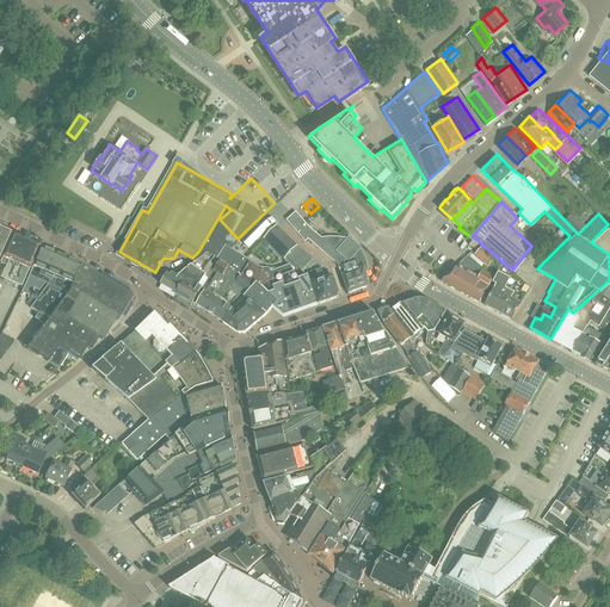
[(330,234),(321,234),(308,223),(295,208),(285,216),(305,239),(308,235),(338,264),(347,290),(367,284),(368,283),(365,268),(367,267),(365,262),(365,258),(363,254),(362,249),(359,246),(359,245),(349,235),(347,235),(339,234),(330,234)]
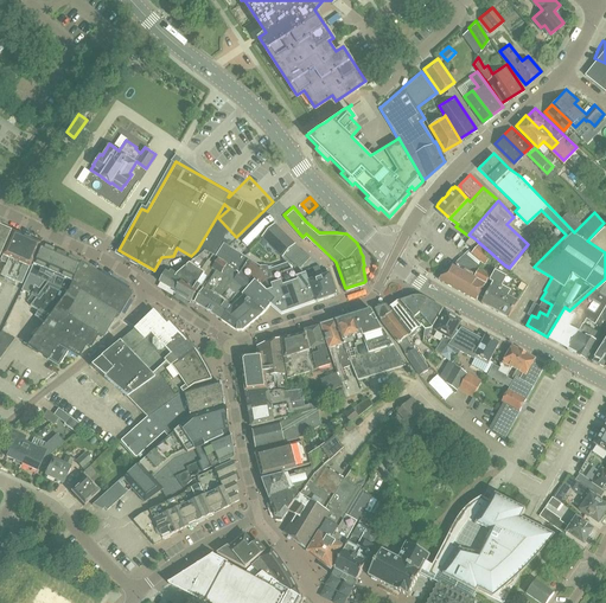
[(581,225),(568,211),(561,218),(574,231),(581,225)]
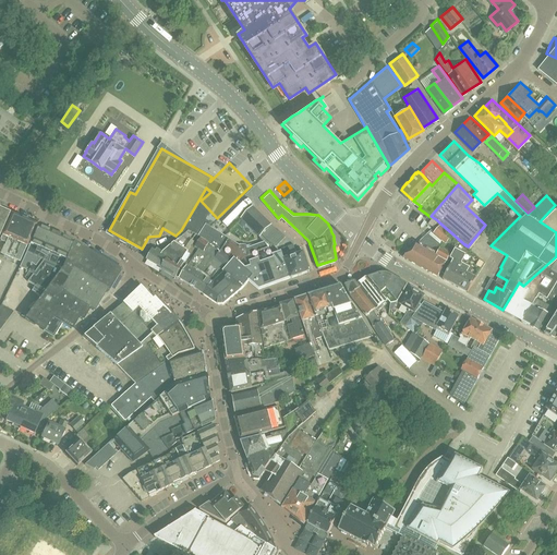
[(252,204),(240,216),(258,233),(270,221),(252,204)]
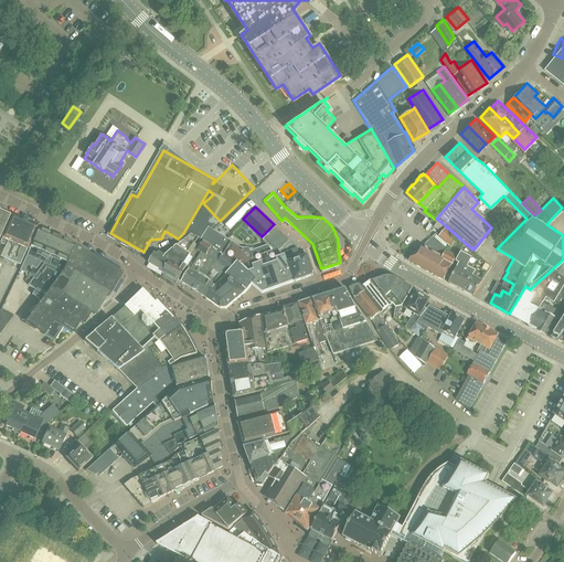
[(2,245),(0,251),(0,253),(7,256),(23,220),(20,218),(19,219),(10,214),(1,235),(1,234),(0,236),(0,241),(4,243),(3,246),(2,245)]
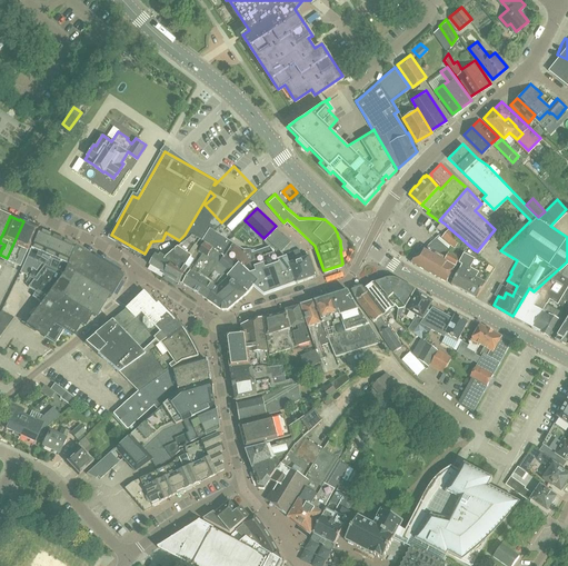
[(505,219),(497,227),(506,235),(512,227),(505,219)]
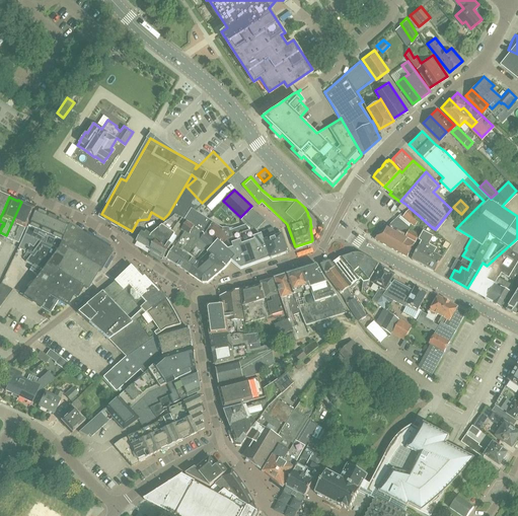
[(21,202),(6,235),(13,238),(17,240),(23,226),(24,225),(23,225),(31,207),(23,203),(21,202)]
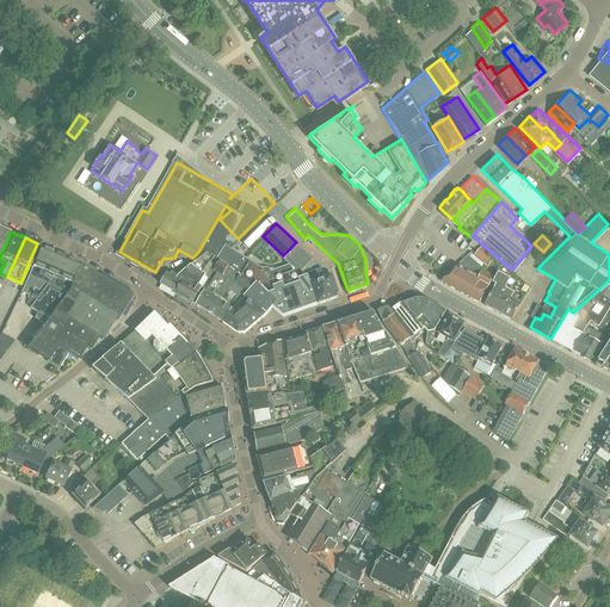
[(460,261),(448,273),(441,279),(468,293),(473,286),(482,270),(484,260),(487,264),(494,255),(481,243),(478,240),(474,246),(470,248),(460,261)]
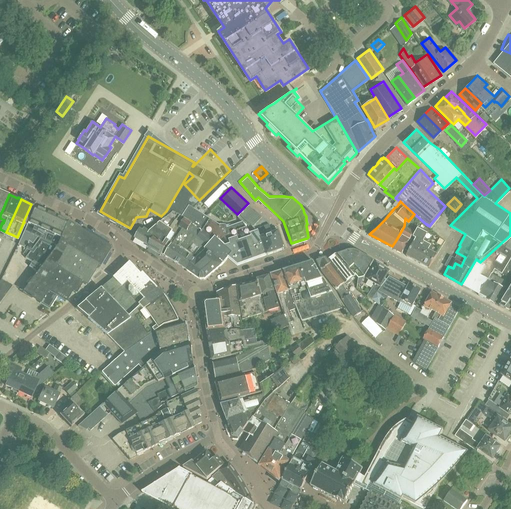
[(265,252),(254,233),(251,234),(242,220),(224,226),(224,223),(219,222),(187,204),(181,214),(183,215),(201,226),(206,230),(213,234),(203,246),(195,255),(186,268),(199,277),(204,277),(222,262),(228,255),(237,263),(265,252)]
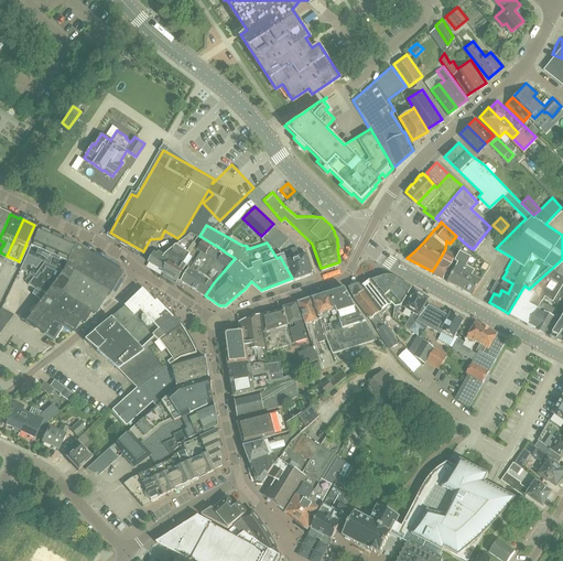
[(21,262),(19,268),(25,270),(31,263),(34,267),(40,259),(42,260),(26,281),(33,287),(31,291),(40,298),(42,293),(55,276),(56,276),(61,270),(62,266),(66,257),(73,241),(55,234),(54,234),(51,232),(46,229),(42,227),(38,227),(38,226),(36,226),(29,244),(25,252),(21,262)]
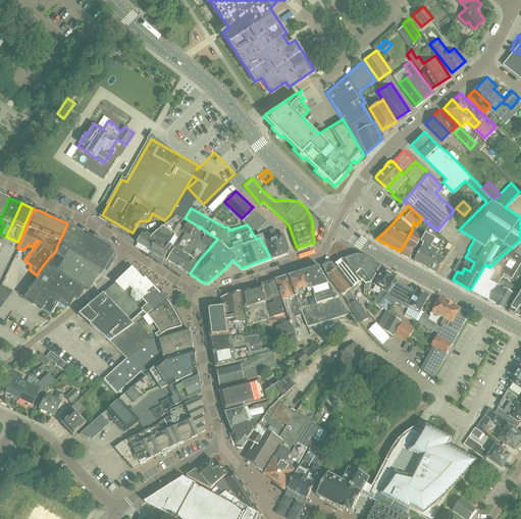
[(166,247),(169,242),(170,241),(170,240),(174,232),(180,224),(178,222),(183,216),(175,213),(162,224),(151,235),(146,230),(145,232),(142,231),(137,241),(151,249),(156,241),(166,247)]
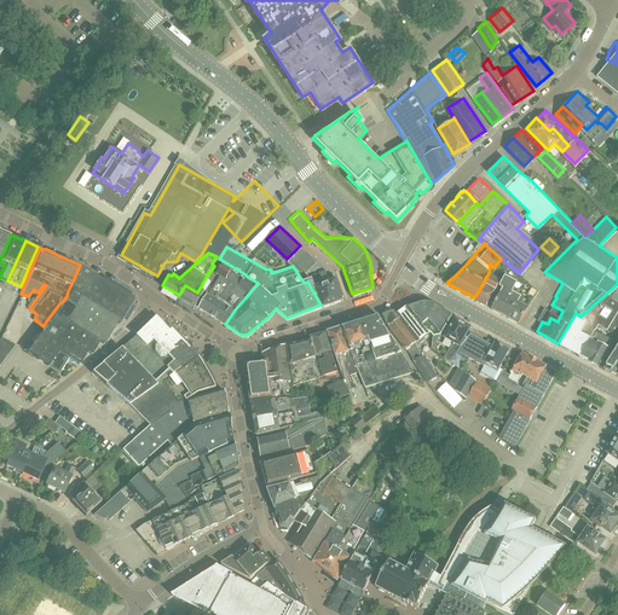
[(221,260),(215,271),(219,274),(198,307),(212,314),(225,324),(236,308),(246,297),(258,283),(249,278),(243,273),(221,260)]
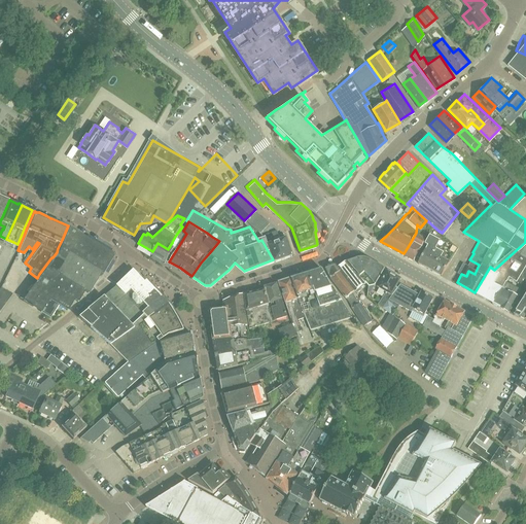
[(31,285),(23,297),(32,303),(31,303),(36,307),(40,309),(49,314),(58,303),(66,308),(72,297),(76,300),(83,288),(86,290),(99,271),(102,272),(104,269),(103,269),(109,259),(106,249),(101,245),(99,244),(84,236),(68,225),(62,240),(58,248),(57,252),(53,257),(51,257),(39,274),(37,278),(31,285)]
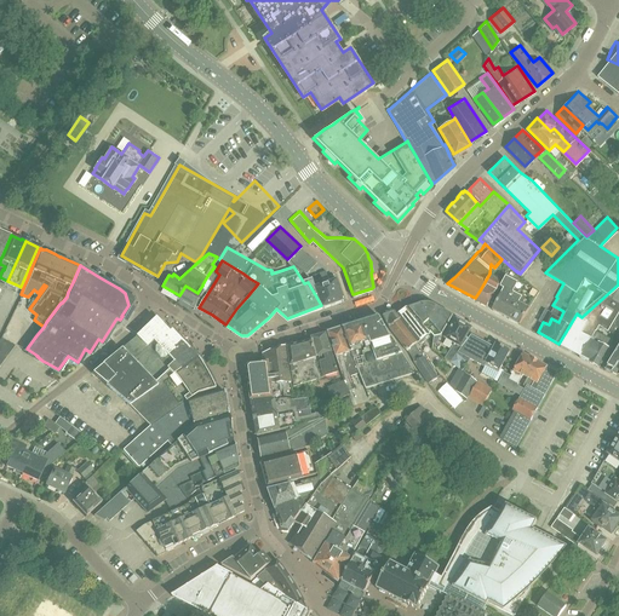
[(517,271),(517,272),(509,288),(503,286),(491,308),(519,322),(538,289),(520,274),(517,271)]
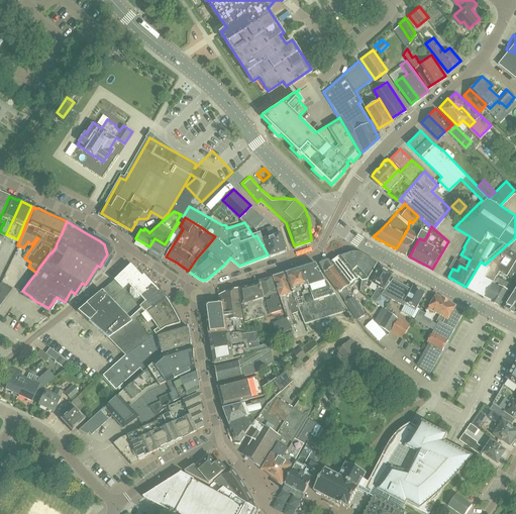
[(256,235),(268,254),(286,248),(280,231),(279,231),(278,227),(273,228),(275,233),(262,237),(260,233),(256,235)]
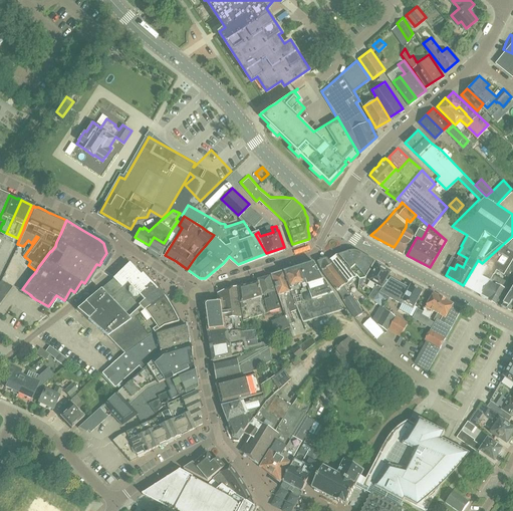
[(398,241),(394,247),(403,253),(415,232),(406,227),(398,241)]
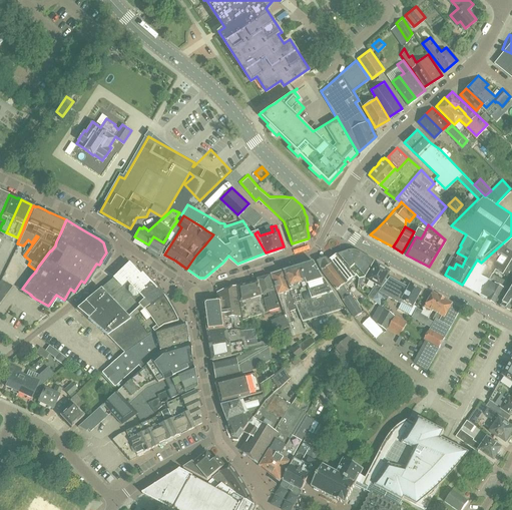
[(477,260),(462,285),(479,294),(483,286),(484,287),(491,273),(494,267),(503,272),(511,256),(511,235),(481,263),(477,260)]
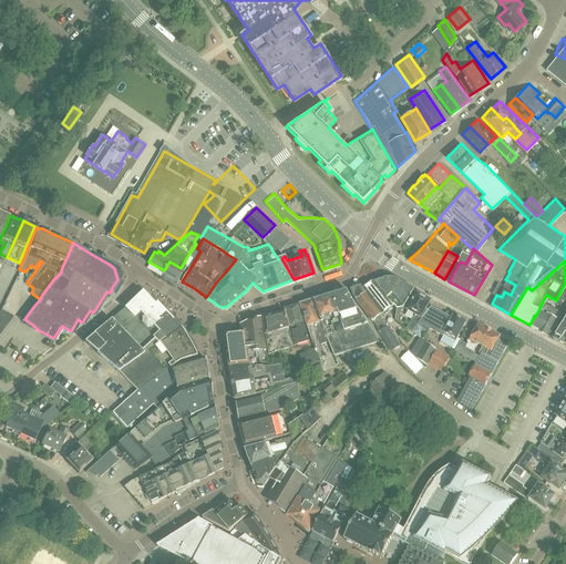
[(187,265),(184,263),(181,268),(170,262),(164,270),(178,279),(187,265)]
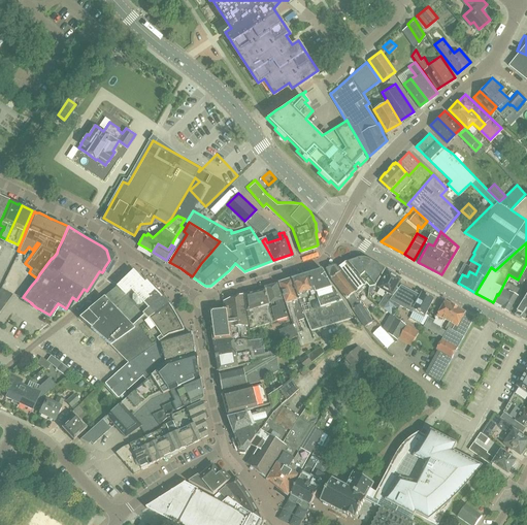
[(348,259),(347,259),(366,282),(369,285),(374,284),(385,266),(370,258),(365,256),(359,256),(348,259)]
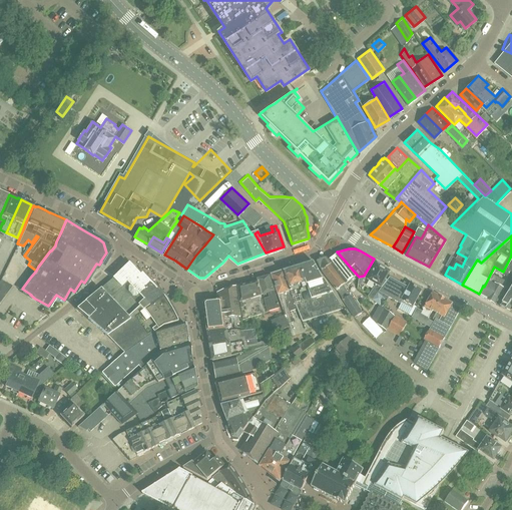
[(356,274),(337,251),(329,259),(341,276),(347,283),(352,280),(350,277),(356,274)]
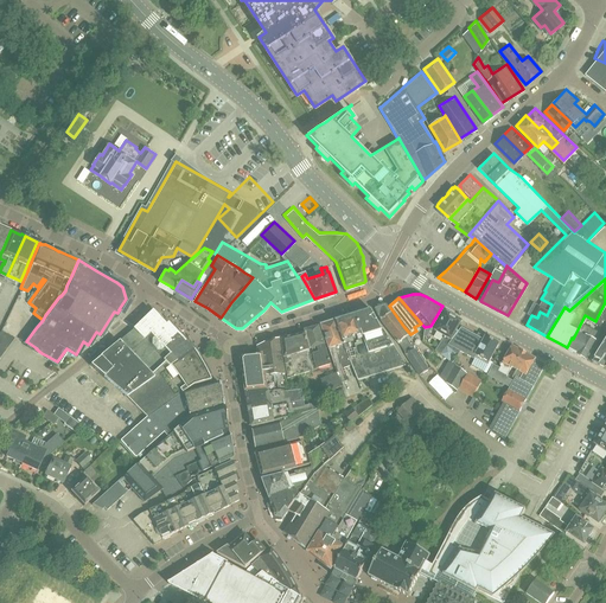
[(552,305),(541,299),(538,303),(533,301),(527,312),(531,315),(537,318),(540,312),(547,315),(552,305)]
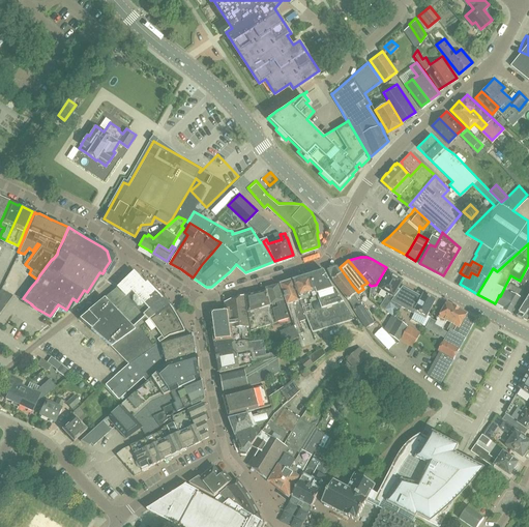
[(352,285),(340,267),(336,264),(328,267),(327,268),(330,276),(350,300),(353,308),(365,325),(374,320),(358,297),(354,292),(353,292),(349,287),(352,285)]
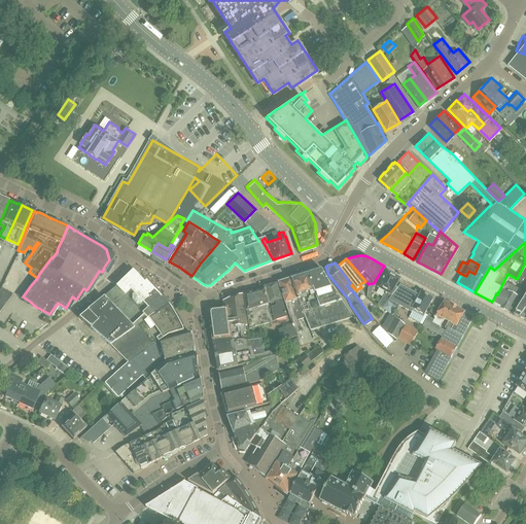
[(525,263),(517,279),(525,285),(525,263)]
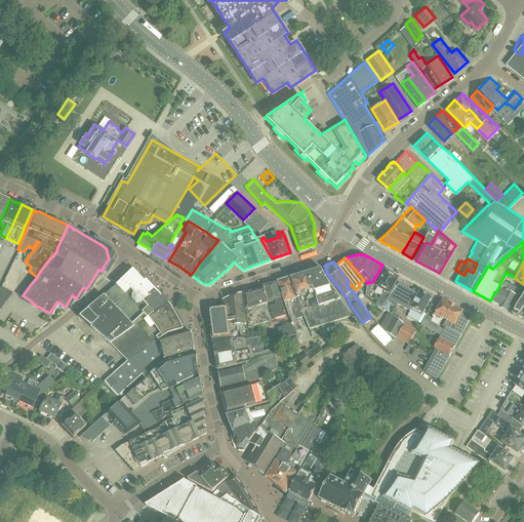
[(320,267),(290,276),(296,295),(298,302),(299,302),(303,300),(305,297),(312,295),(315,306),(322,304),(321,300),(337,293),(338,293),(331,283),(330,284),(320,267)]
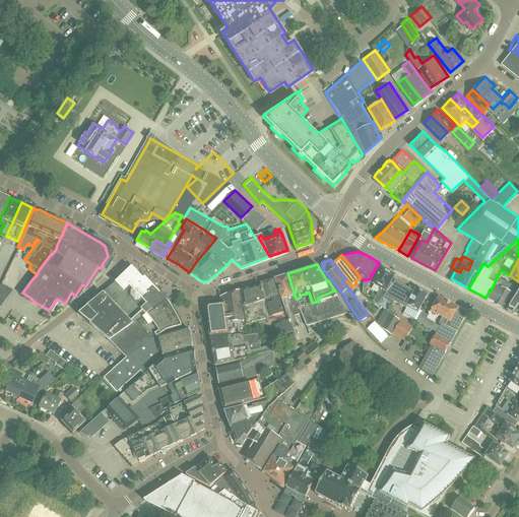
[(107,337),(164,298),(147,280),(145,282),(129,265),(117,275),(118,276),(75,310),(107,337)]
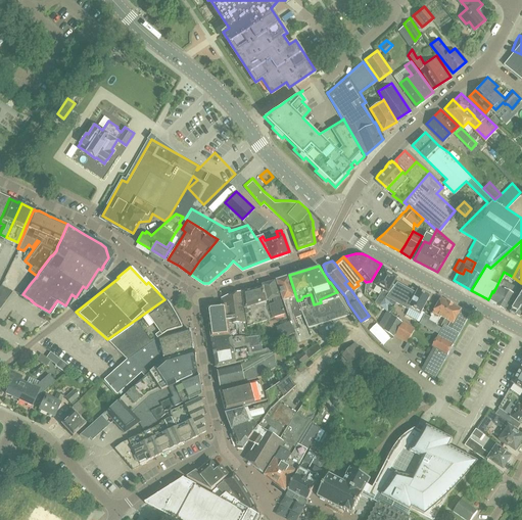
[(379,303),(384,296),(393,285),(391,283),(396,275),(391,272),(391,270),(388,268),(386,269),(384,268),(375,283),(382,287),(381,289),(382,290),(379,294),(374,300),(379,303)]
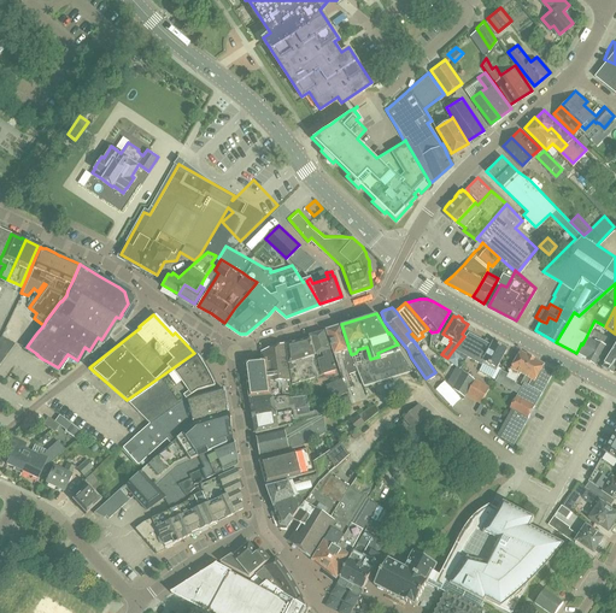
[(348,347),(341,324),(327,329),(334,352),(341,376),(341,377),(348,375),(342,355),(339,353),(338,351),(348,347)]
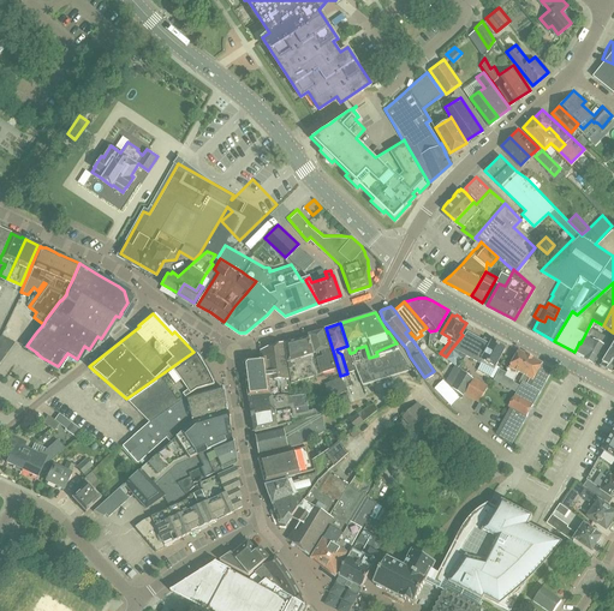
[(606,336),(589,327),(580,343),(579,342),(574,352),(592,361),(603,345),(602,343),(606,336)]
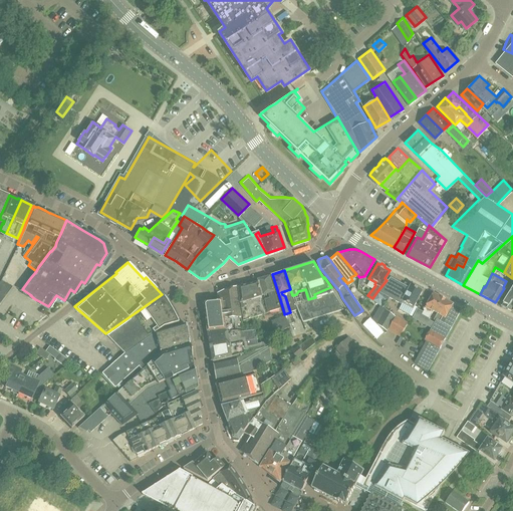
[(257,280),(267,310),(279,307),(269,274),(257,277),(257,280)]
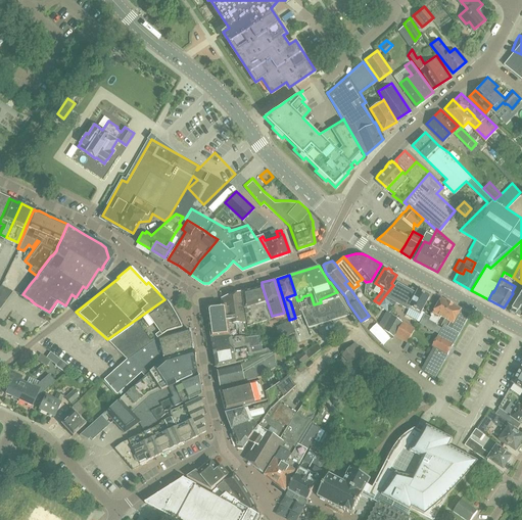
[(393,285),(384,296),(379,303),(386,309),(391,302),(389,300),(390,298),(408,308),(410,304),(420,310),(429,294),(418,287),(417,288),(415,287),(412,285),(410,288),(396,281),(393,285)]
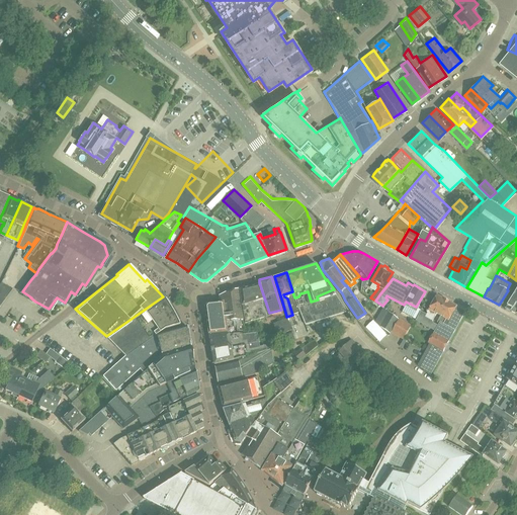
[(0,303),(11,286),(0,281),(0,303)]
